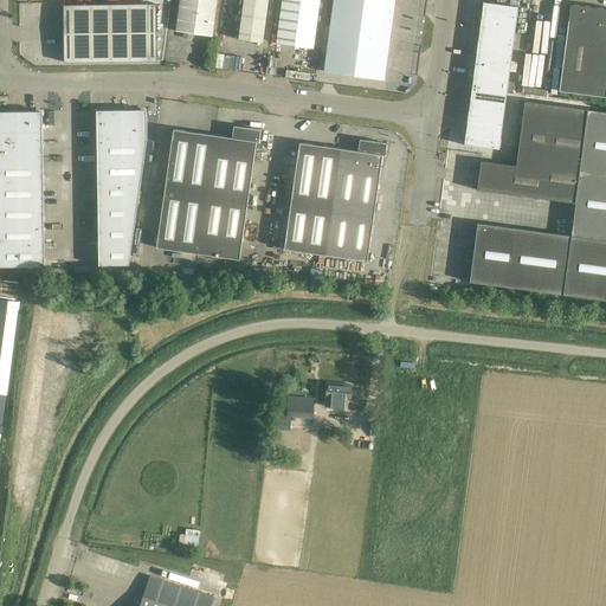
[(180,0),(178,19),(176,31),(212,37),(214,25),(217,0),(180,0)]
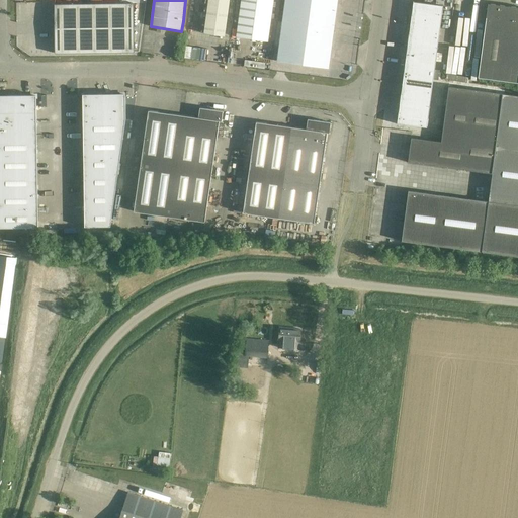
[(208,0),(205,23),(203,33),(225,36),(229,0),(208,0)]
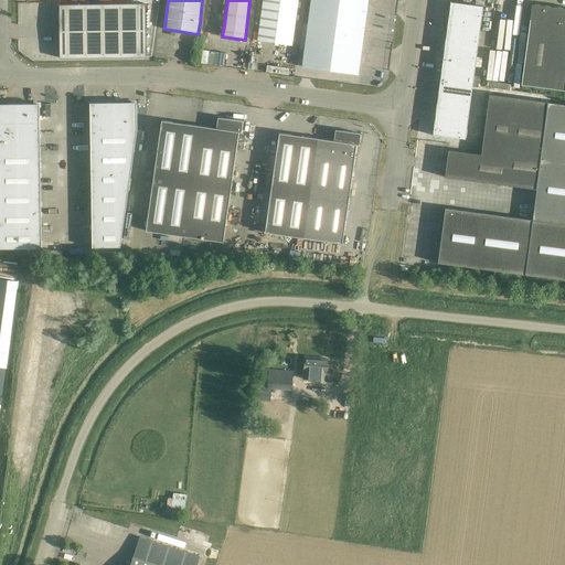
[(263,0),(257,41),(292,45),(298,0),(263,0)]
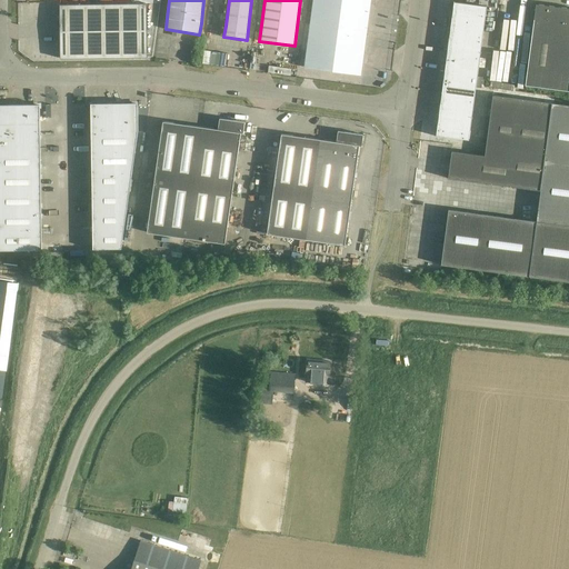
[(352,36),(366,38),(370,0),(313,0),(310,25),(346,29),(346,31),(352,32),(352,36)]
